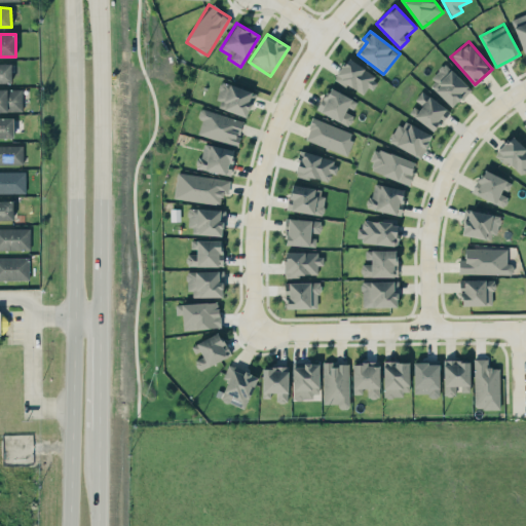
[(364,97),(377,77),(347,58),(335,77),(364,97)]
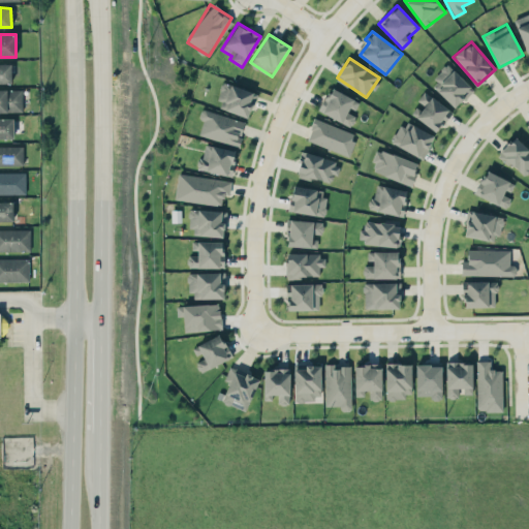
[(10,63),(0,63),(0,83),(10,83),(10,63)]
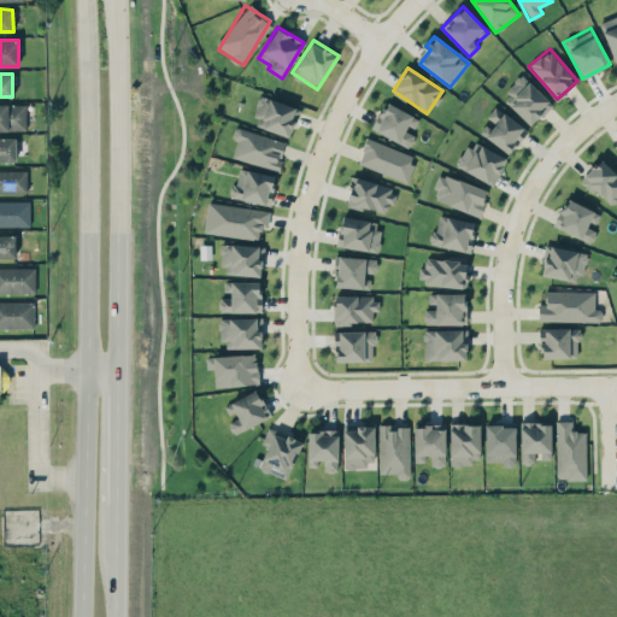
[(551,105),(522,74),(501,94),(530,125),(551,105)]
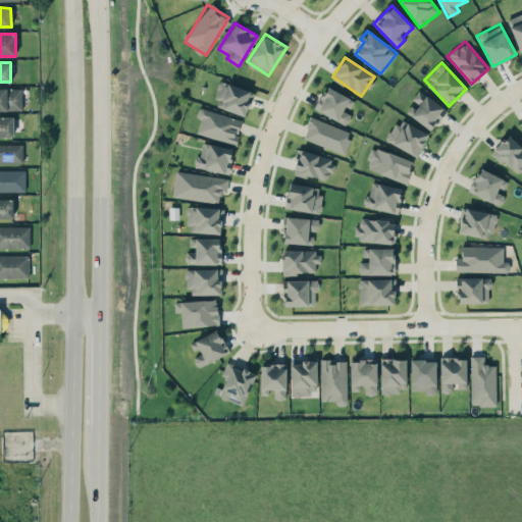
[(253,92),(220,82),(213,106),(246,116),(253,92)]
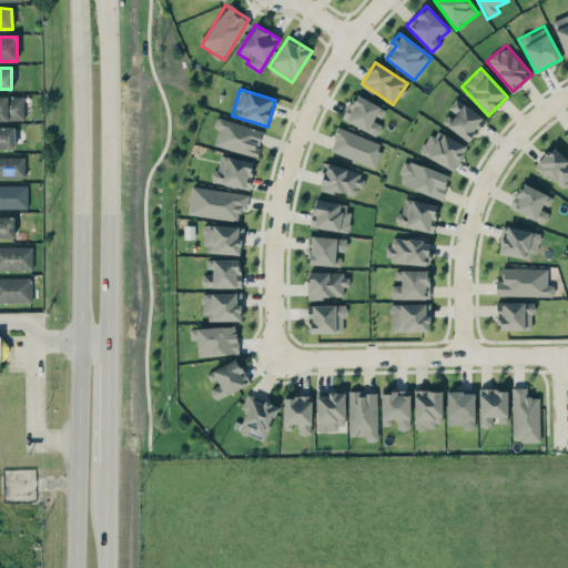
[(382,124),(373,120),(381,107),(355,93),(343,119),(375,137),(382,124)]
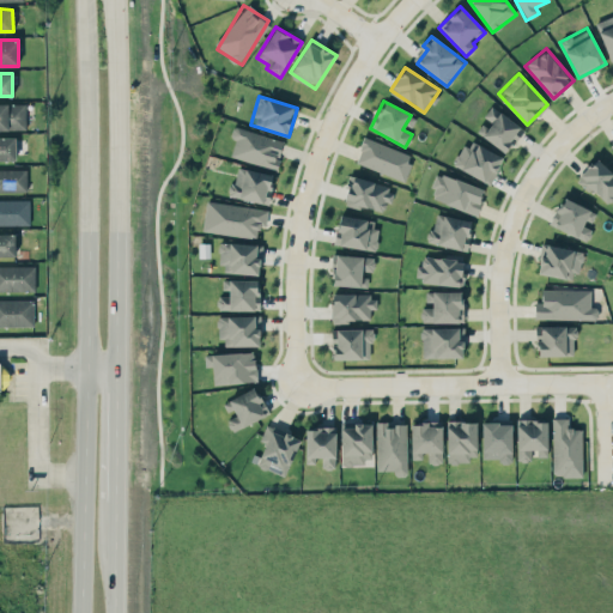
[(25,103),(0,103),(0,129),(26,129),(25,103)]
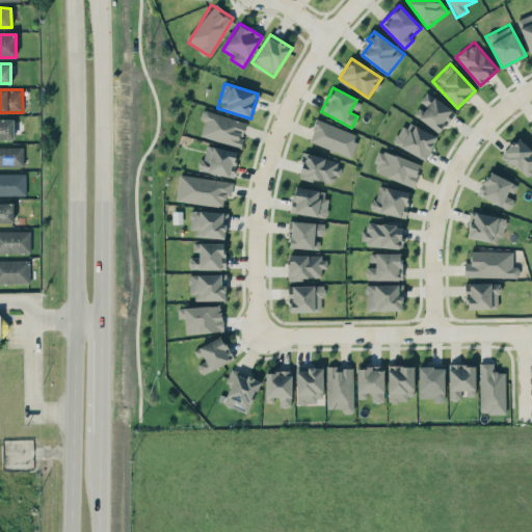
[(421,104),(414,113),(439,133),(454,112),(427,91),(418,103),(421,104)]
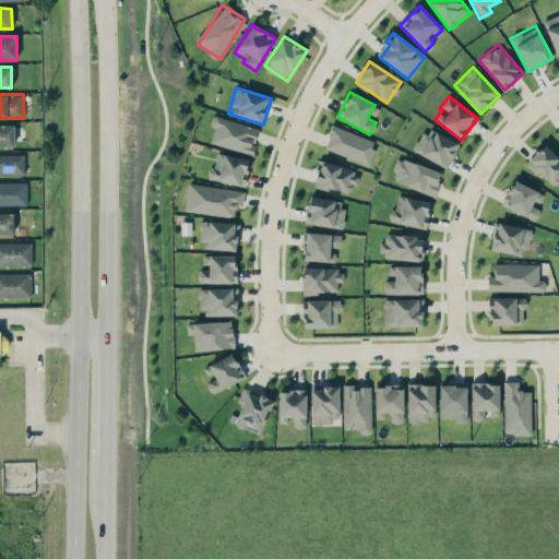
[(258,127),(212,116),(210,126),(214,127),(210,143),(253,154),(256,145),(253,144),(258,127)]
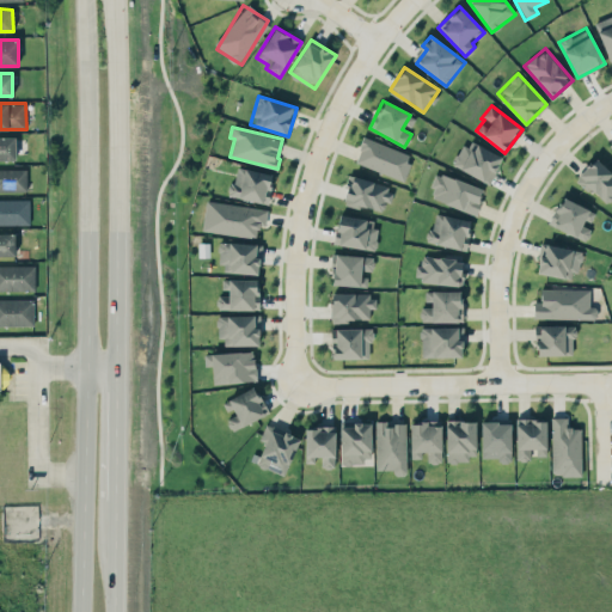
[(0,136),(0,159),(14,160),(16,138),(0,136)]
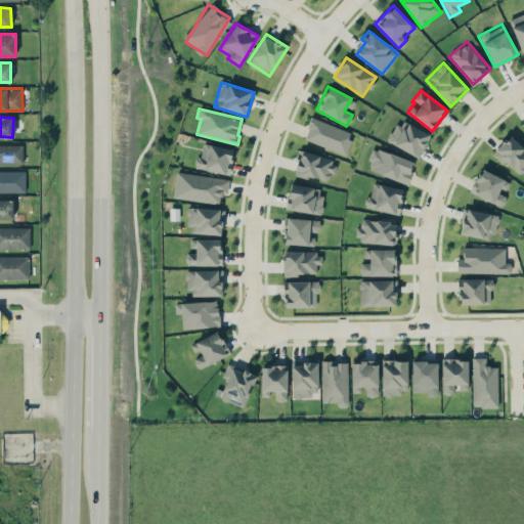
[(345,155),(353,133),(311,117),(303,138),(345,155)]
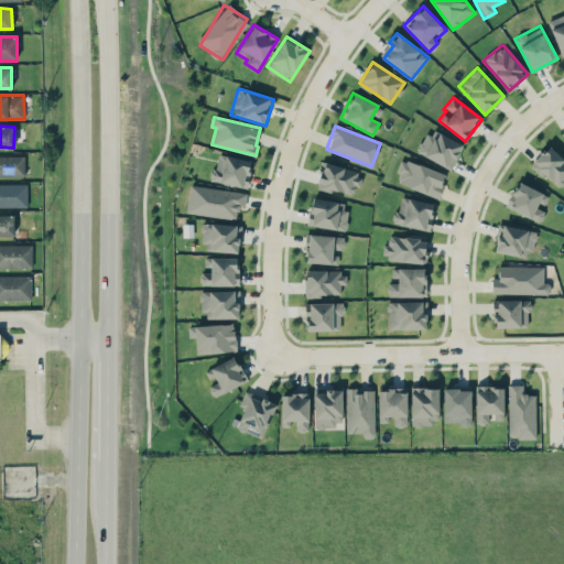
[(462,142),(429,129),(419,154),(453,166),(462,142)]
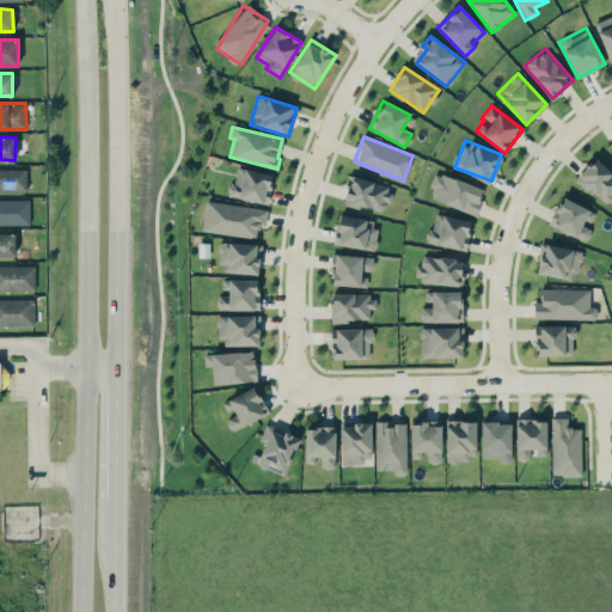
[(607,206),(611,200),(611,172),(595,158),(576,178),(607,206)]
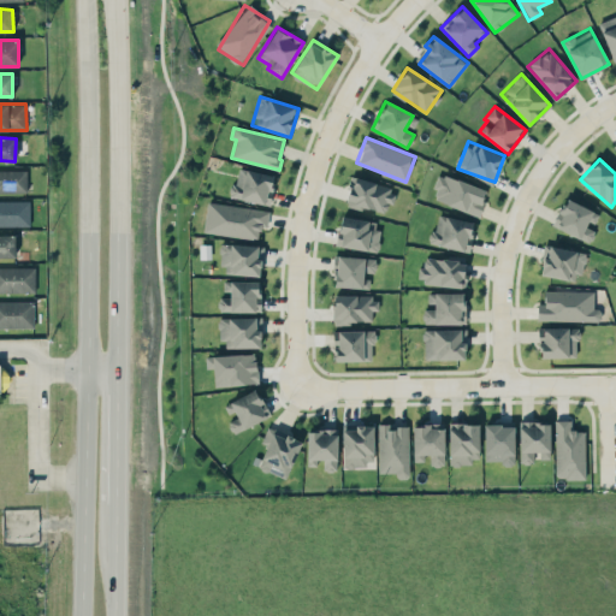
[(231,196),(268,205),(276,176),(237,167),(231,196)]
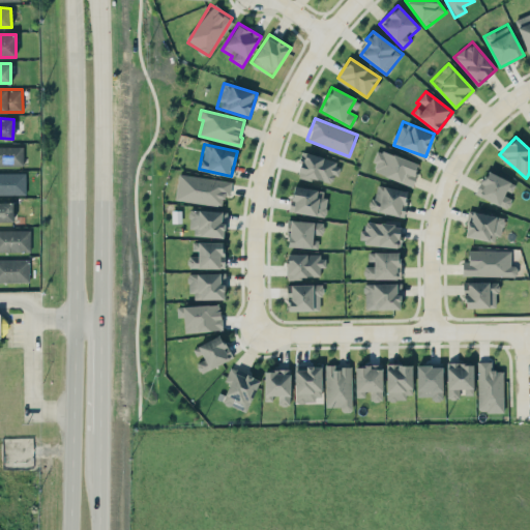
[(23,146),(0,146),(0,164),(24,164),(23,146)]
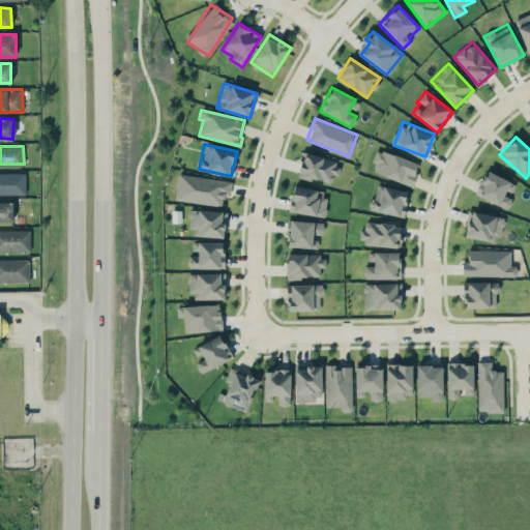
[(419,164),(378,149),(371,171),(411,185),(419,164)]
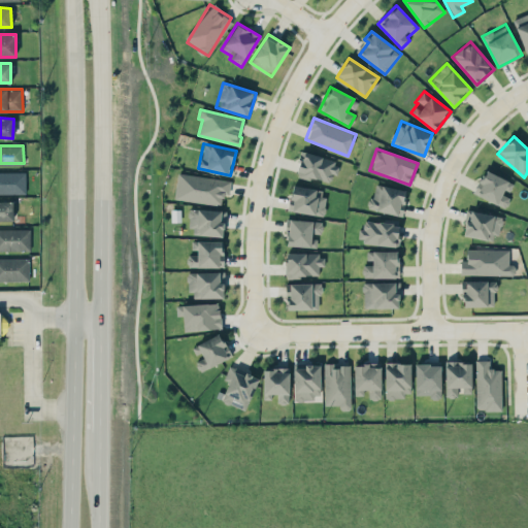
[(296,173),(332,184),(338,162),(302,152),(296,173)]
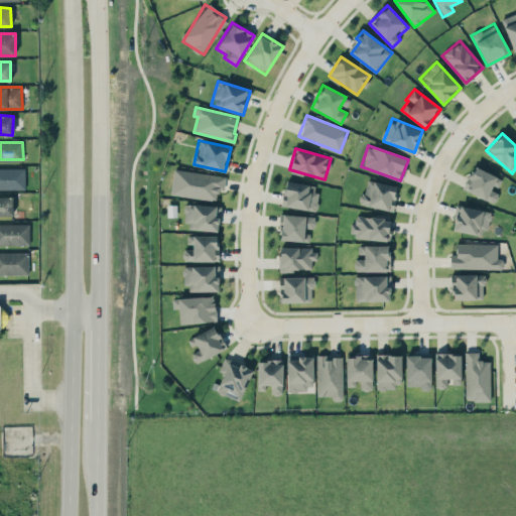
[(464,188),(494,203),(499,190),(497,189),(502,178),(474,165),(464,188)]
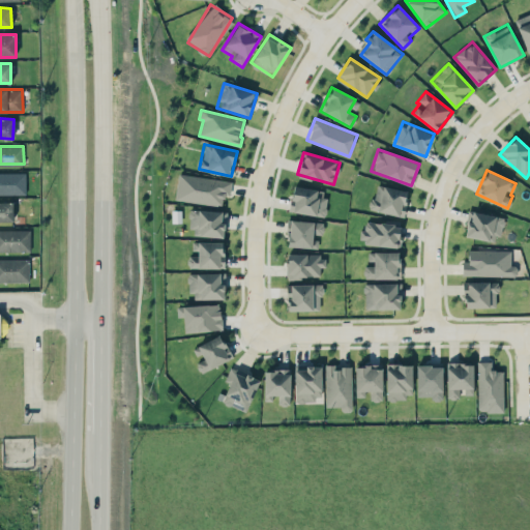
[(26,173),(0,172),(0,194),(25,195),(26,173)]
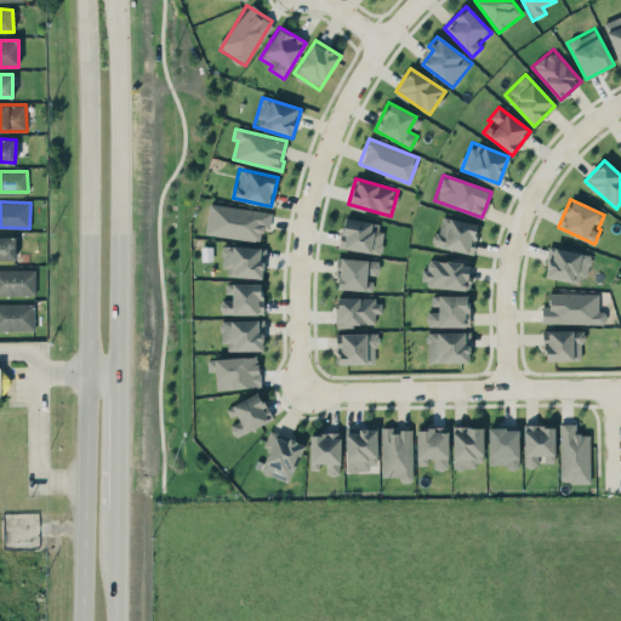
[(261,240),(262,228),(269,228),(272,211),(209,204),(205,234),(261,240)]
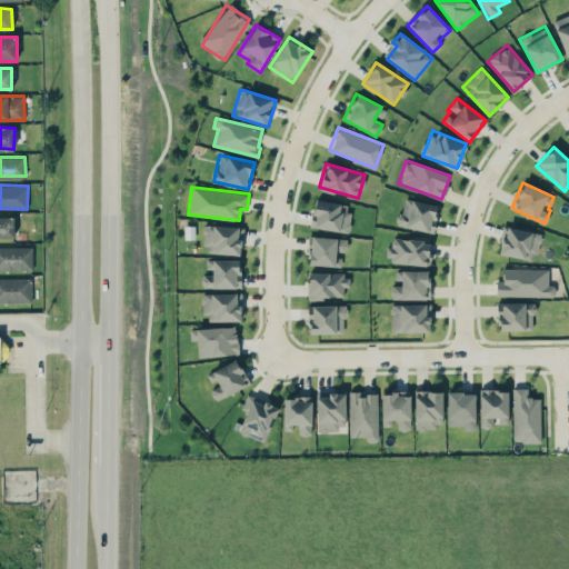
[(432,232),(438,205),(403,198),(398,225),(432,232)]
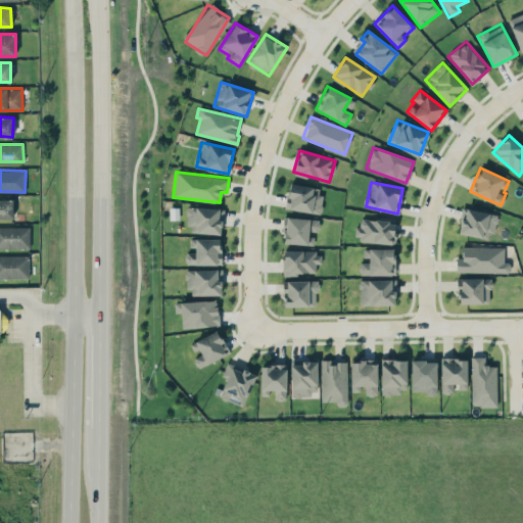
[(322,187),(288,184),(286,209),(320,212),(322,187)]
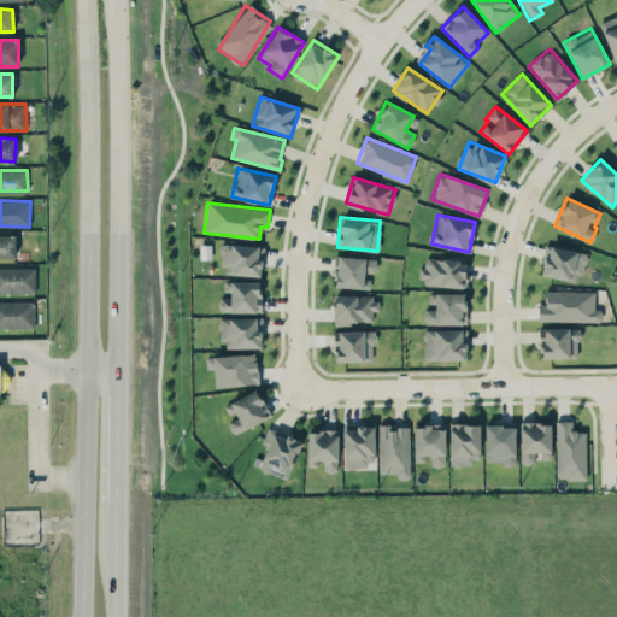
[(0,256),(15,257),(15,235),(0,234),(0,256)]
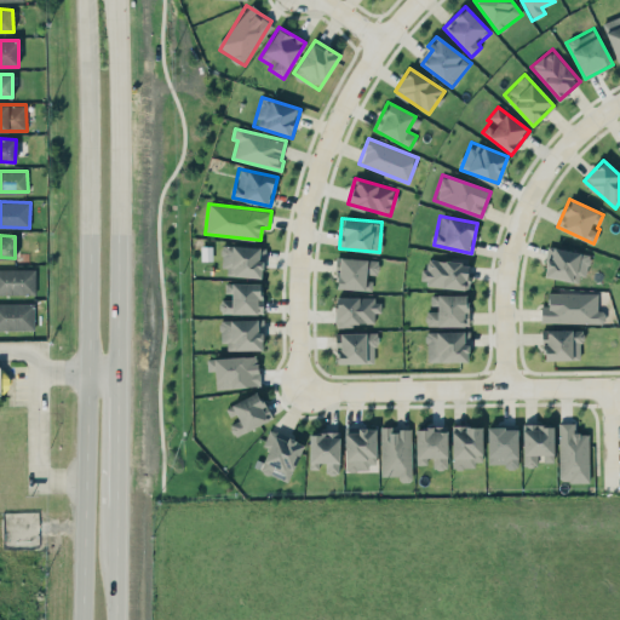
[(263,246),(223,246),(223,275),(263,276),(263,246)]
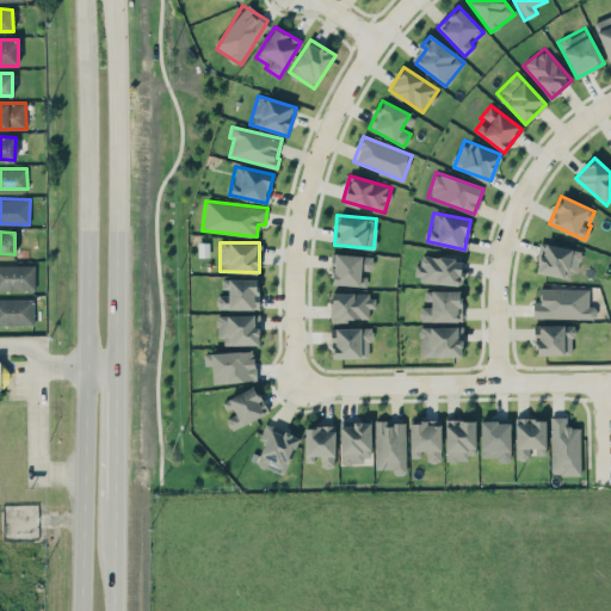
[(580,250),(541,242),(535,272),(574,279),(580,250)]
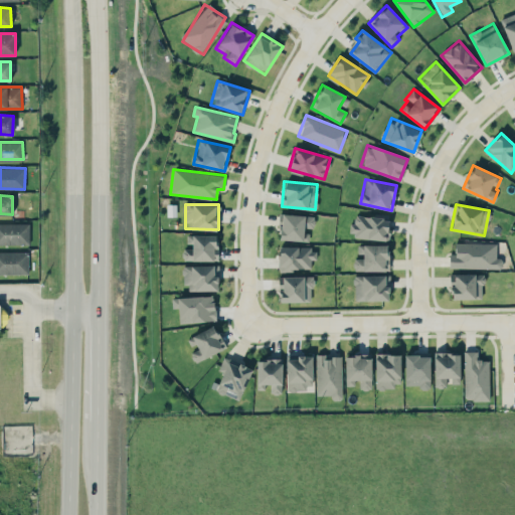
[(309,240),(309,229),(313,229),(314,215),(281,213),(280,239),(309,240)]
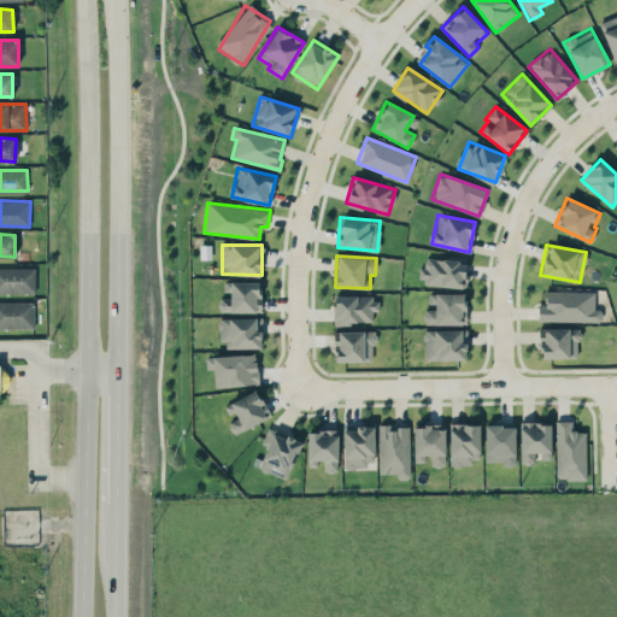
[(464,287),(466,260),(425,257),(424,268),(419,266),(418,282),(464,287)]
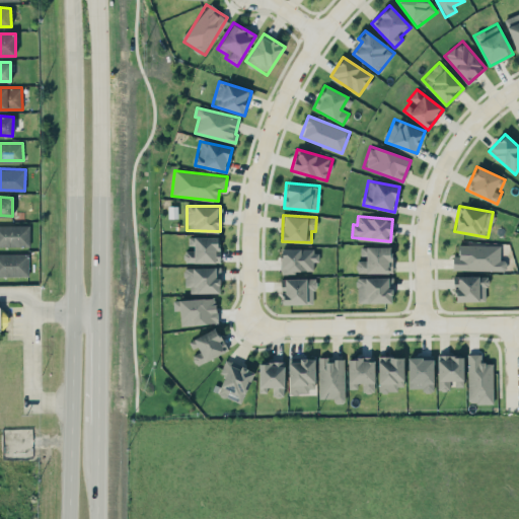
[(29,224),(0,224),(0,246),(29,246),(29,224)]
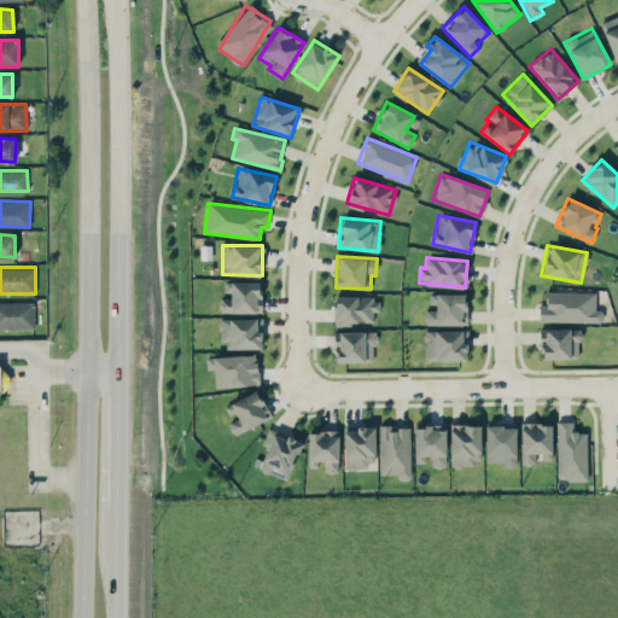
[(260,281),(223,281),(225,296),(219,296),(220,313),(261,312),(260,281)]
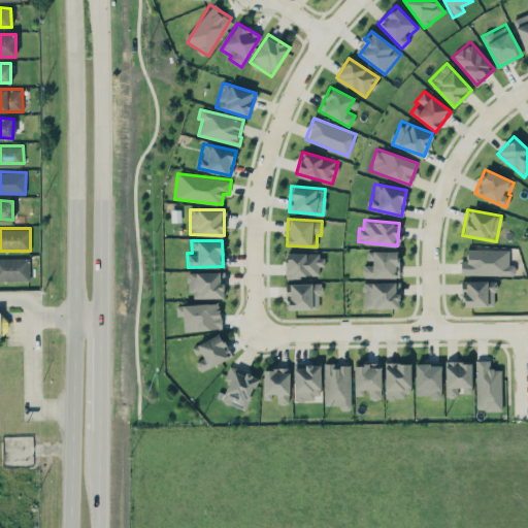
[(515,264),(508,264),(508,250),(466,249),(466,261),(460,260),(460,274),(515,275),(515,264)]
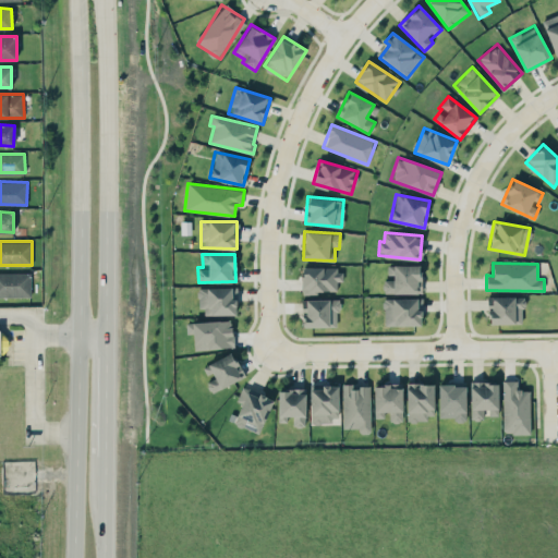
[(421,265),(388,265),(388,279),(383,279),(383,293),(421,292),(421,265)]
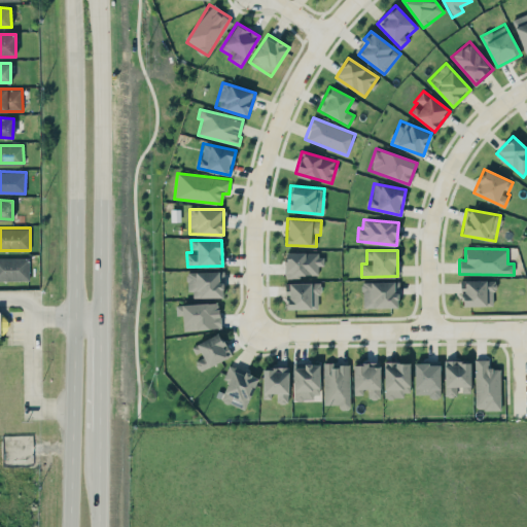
[(318,276),(318,265),(323,265),(323,252),(285,252),(285,276),(318,276)]
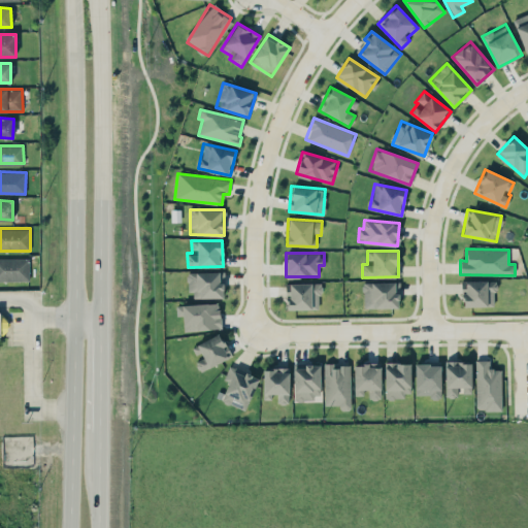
[(0,257),(30,257),(30,279),(0,279),(0,257)]
